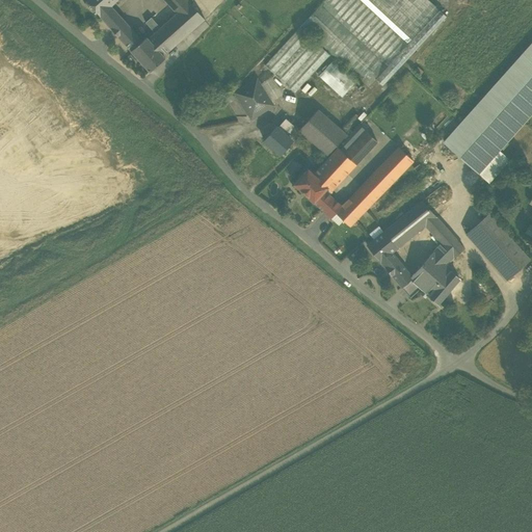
[(85,0),(92,8),(100,17),(111,6),(117,0),(85,0)]
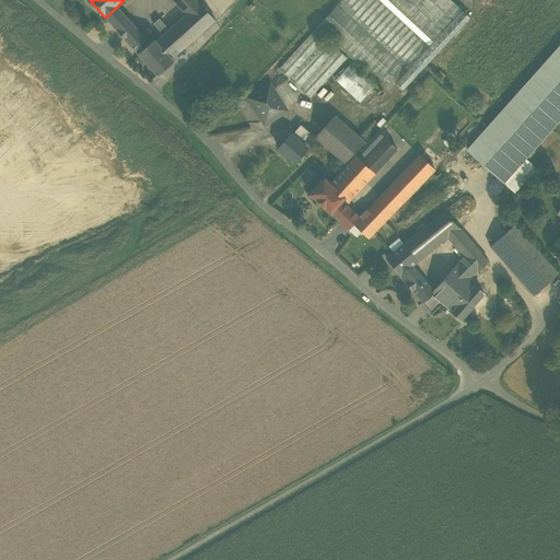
[(199,2),(197,0),(172,0),(186,14),(199,2)]
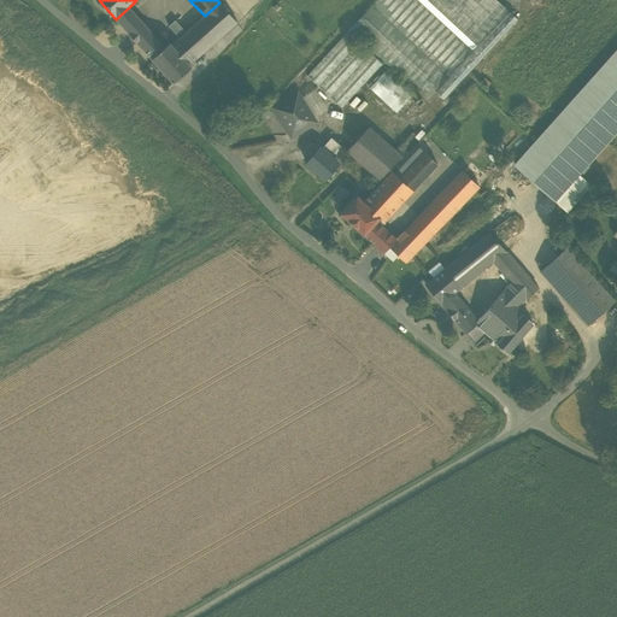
[(510,12),(495,0),(377,0),(350,30),(421,97),(427,101),(435,92),(510,12)]
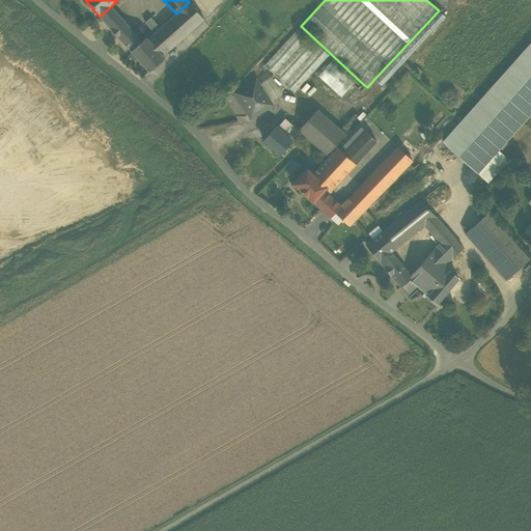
[(189,2),(176,14),(160,28),(155,33),(148,39),(163,56),(204,20),(190,2),(189,2)]
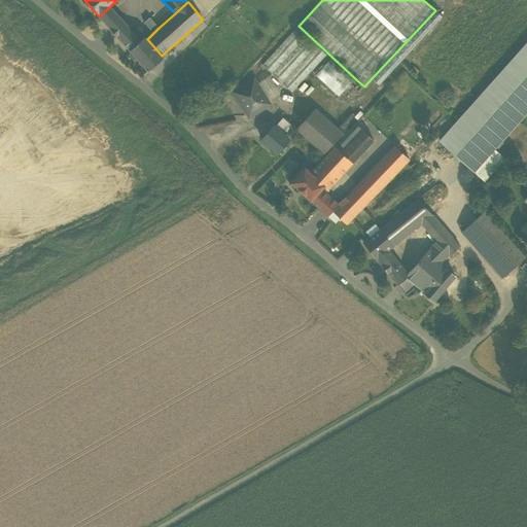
[(123,21),(110,6),(99,16),(111,30),(123,21)]
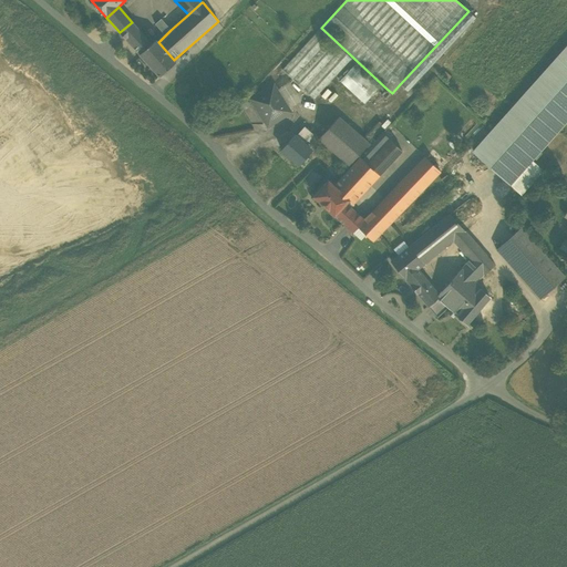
[(468,11),(400,84),(408,92),(476,18),(468,11)]
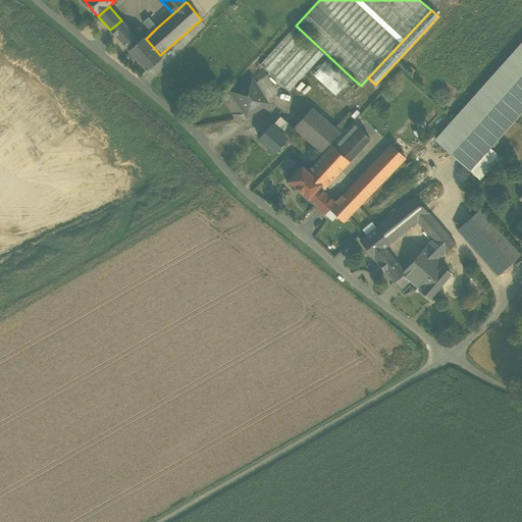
[(157,28),(149,17),(143,22),(152,33),(157,28)]
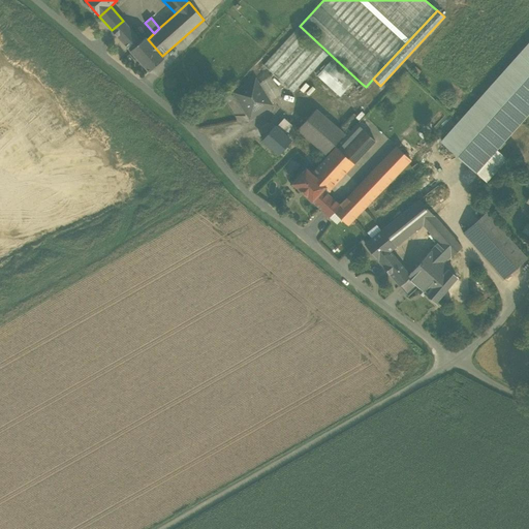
[(123,21),(112,30),(117,36),(128,26),(123,21)]
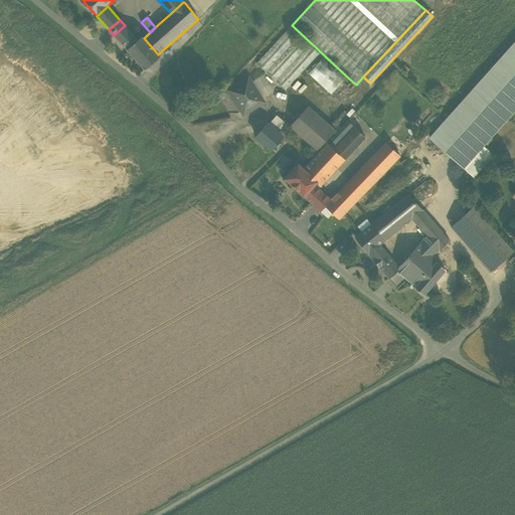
[(125,25),(114,35),(114,36),(115,35),(127,49),(138,40),(125,25)]
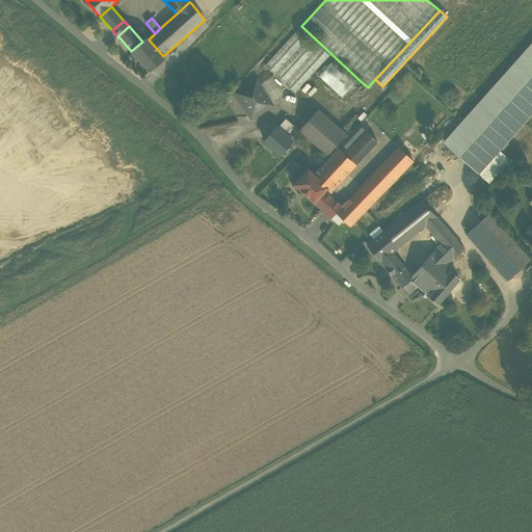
[(329,55),(299,28),(264,65),(294,94),(329,55)]
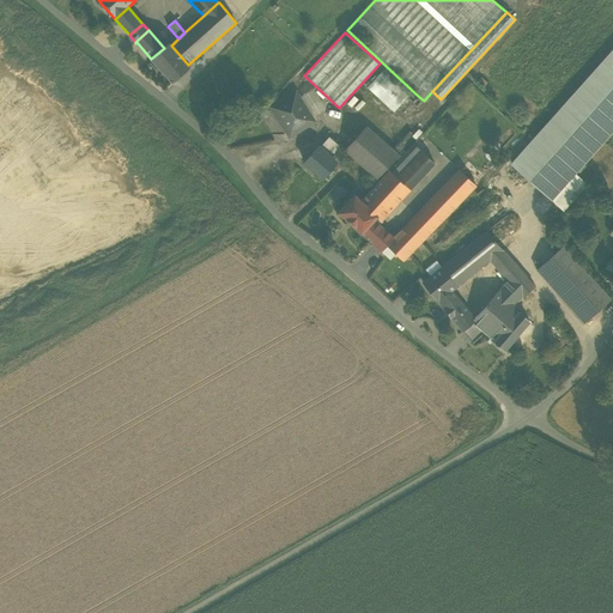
[(151,59),(151,60),(152,60),(171,83),(173,84),(190,67),(188,65),(171,46),(169,43),(164,48),(151,59)]
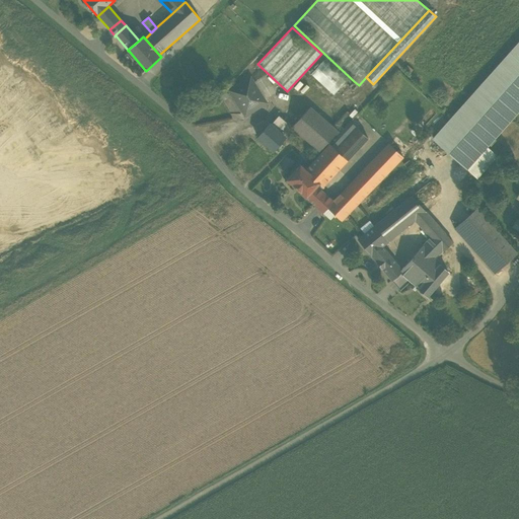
[(518,109),(518,42),(433,138),(467,168),(518,109)]
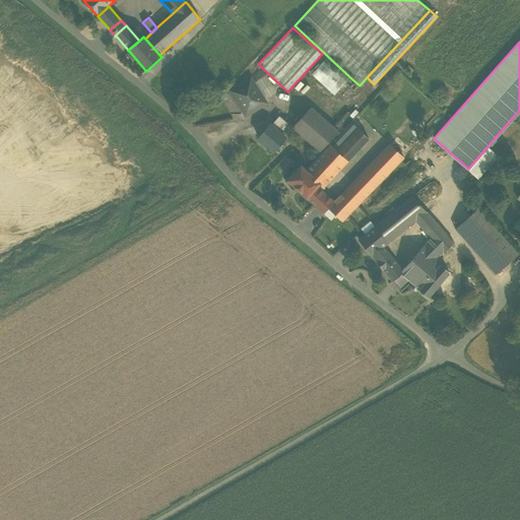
[(340,75),(324,60),(311,74),(334,95),(347,81),(340,75)]
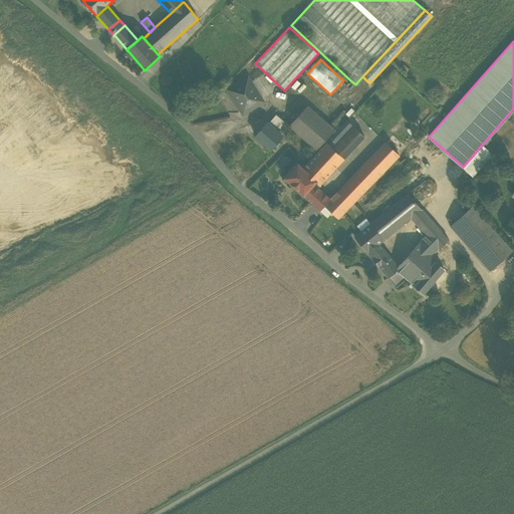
[(346,77),(339,71),(336,74),(343,80),(346,77)]
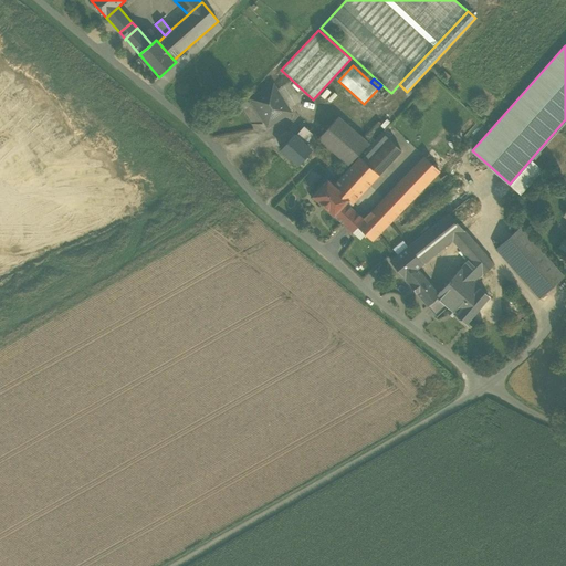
[(273,85),(261,93),(265,98),(276,92),(273,85)]
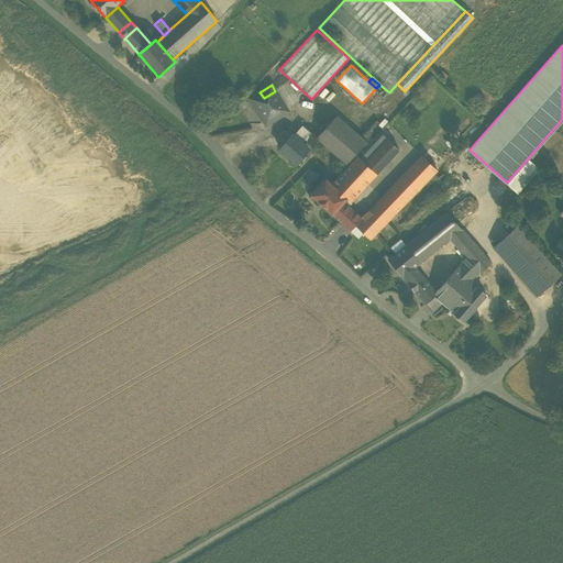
[(384,88),(378,95),(384,99),(389,92),(384,88)]
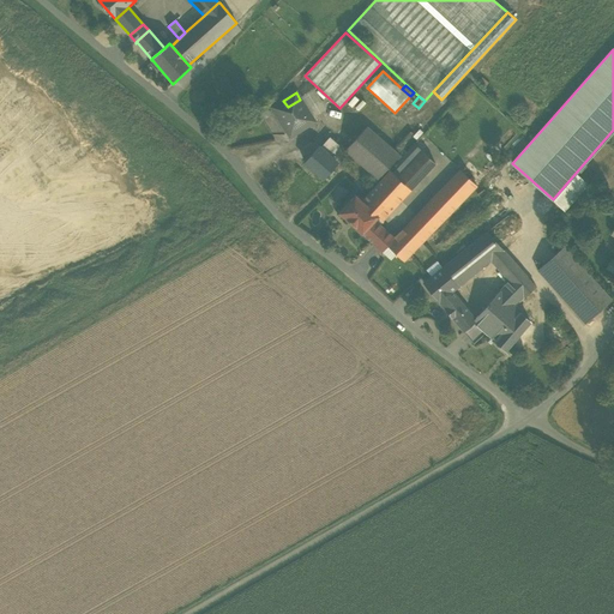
[(300,100),(288,107),(283,101),(272,108),(290,137),(314,121),(300,100)]
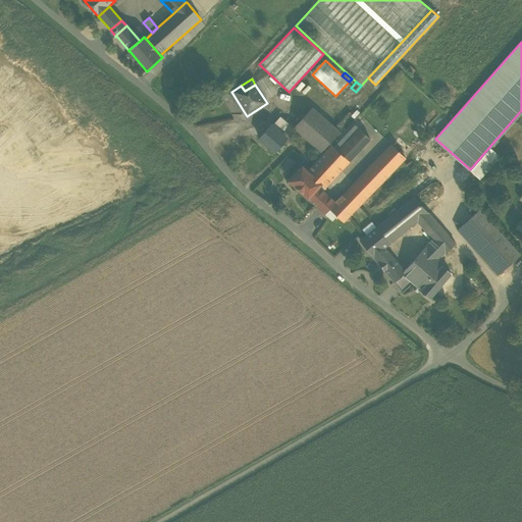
[(340,132),(312,108),(293,127),(321,152),(340,132)]
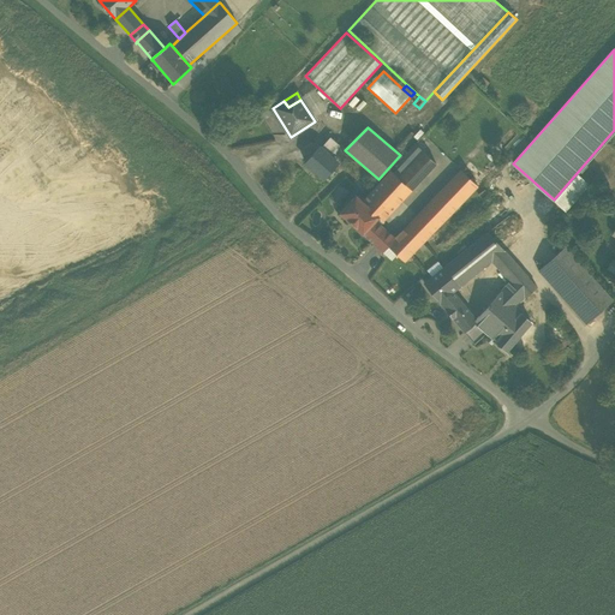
[(330,137),(320,149),(329,156),(340,145),(330,137)]
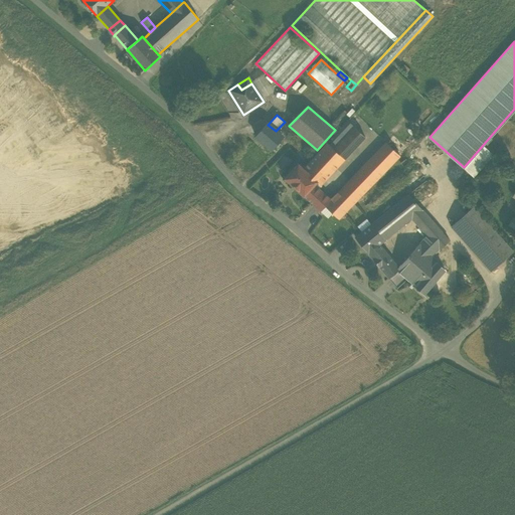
[(268,125),(267,123),(255,136),(272,150),(283,137),(276,131),(268,125)]
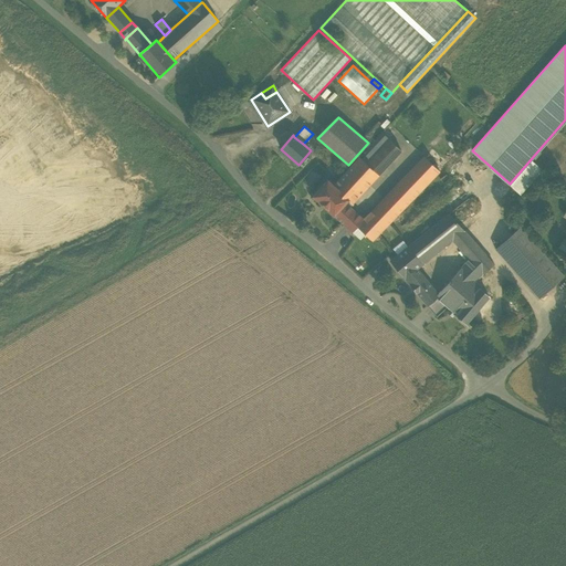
[(389,139),(366,164),(378,176),(401,152),(389,139)]
